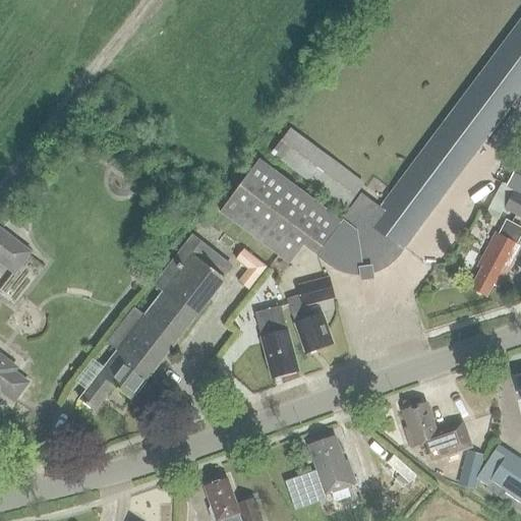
[(393,262),(399,254),(402,250),(520,91),(520,20),(381,209),(360,194),(340,221),(258,161),(220,213),(289,265),(303,246),(316,256),(330,265),(337,270),(344,273),(352,275),(361,275),(361,280),(371,278),(371,274),(379,271),(387,267),(393,262)]
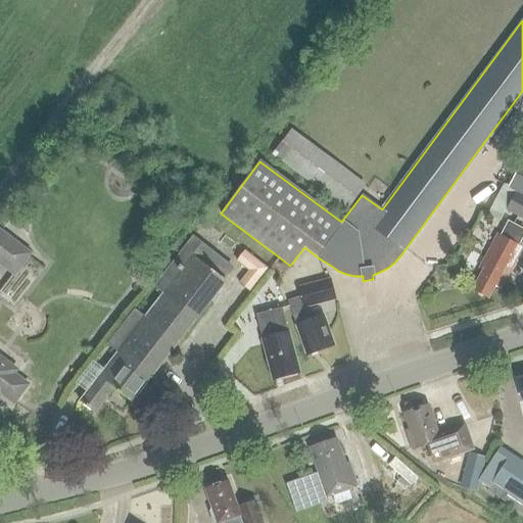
[(290,132),(274,153),(347,208),(365,187),(290,132)]
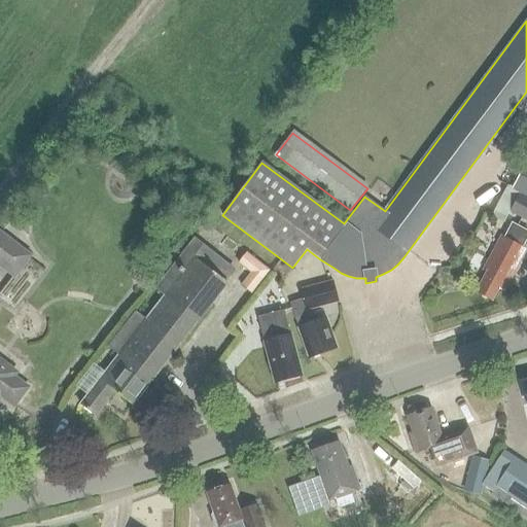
[(511,189),(520,194),(526,198),(526,162),(511,189)]
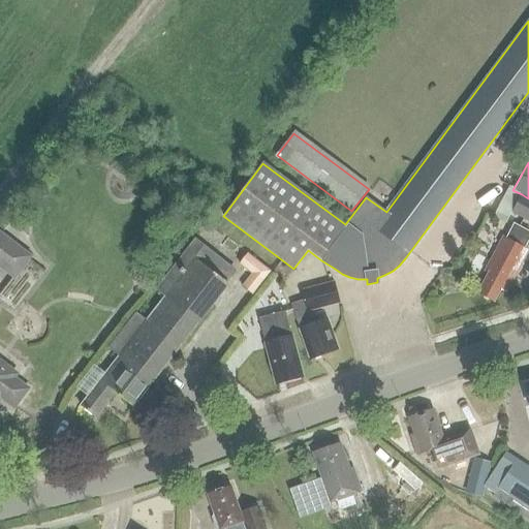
[(528,222),(528,198),(522,194),(511,213),(528,222)]
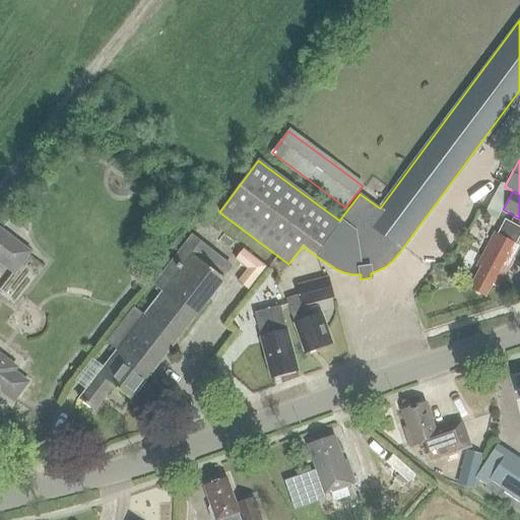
[(519,236),(519,228),(505,220),(498,235),(495,234),(476,267),(480,268),(469,288),(485,297),(492,285),(498,288),(519,247),(516,245),(519,236)]
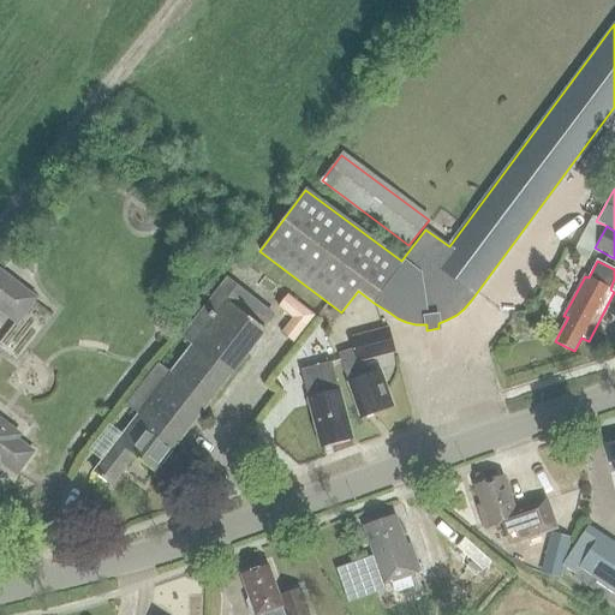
[(0,308),(17,321),(33,299),(0,274),(0,308)]
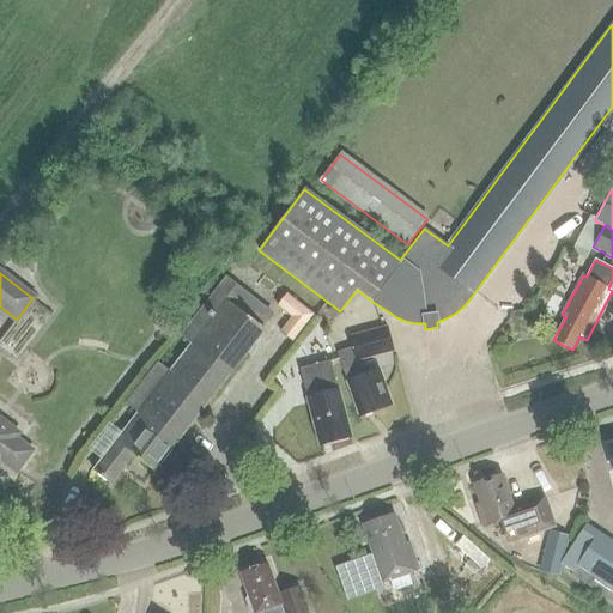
[(226,279),(182,335),(193,344),(170,372),(157,363),(125,404),(138,414),(93,471),(111,485),(134,455),(155,472),(265,329),(262,328),(272,315),(226,279)]
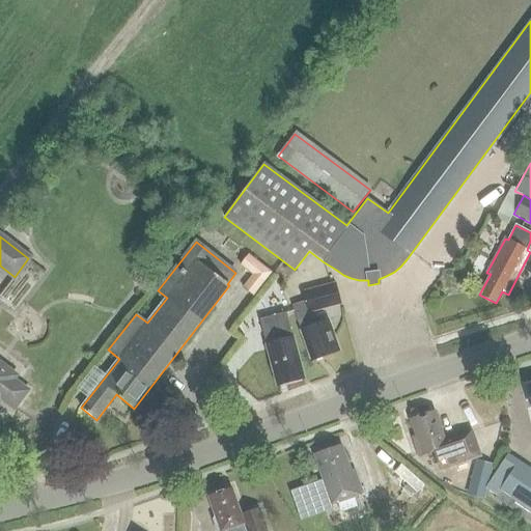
[(273,273),(249,254),(240,266),(252,275),(243,288),(254,297),(273,273)]
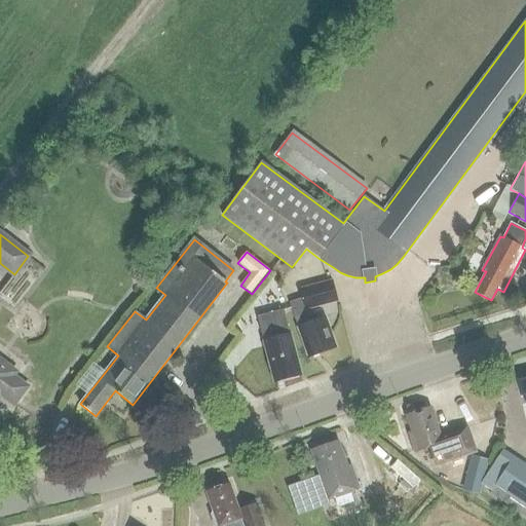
[(308,309),(338,301),(332,280),(300,290),(302,299),(290,303),(298,328),(303,342),(304,342),(310,358),(335,348),(329,332),(330,329),(328,323),(325,322),(324,318),(313,323),(308,309)]
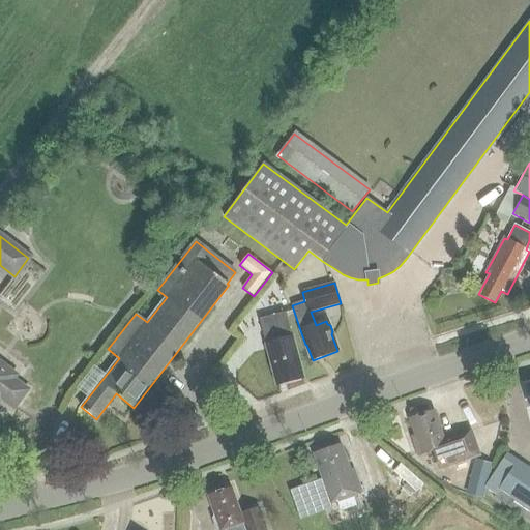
[(275,291),(265,298),(273,310),(284,302),(275,291)]
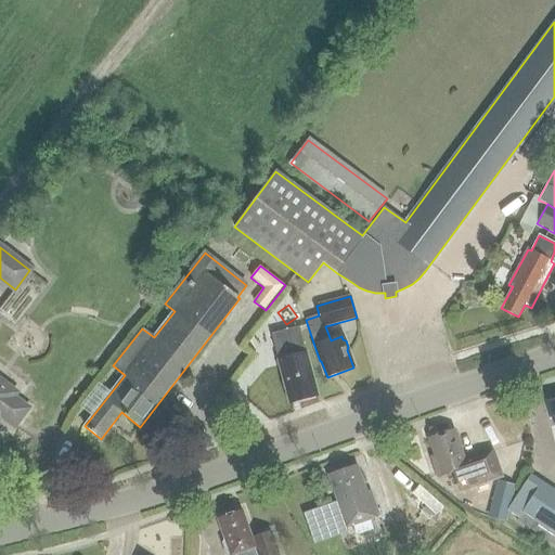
[(279,360),(279,361),(289,403),(318,396),(307,353),(299,327),(272,334),(279,360)]
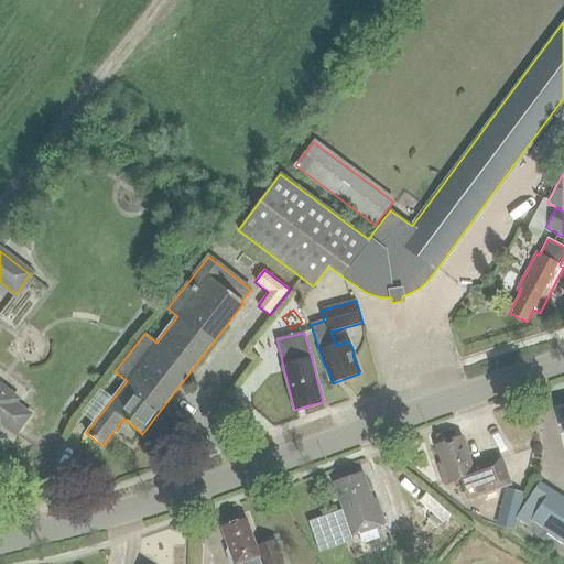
[(0,421),(14,433),(29,415),(12,403),(15,399),(0,387),(0,421)]
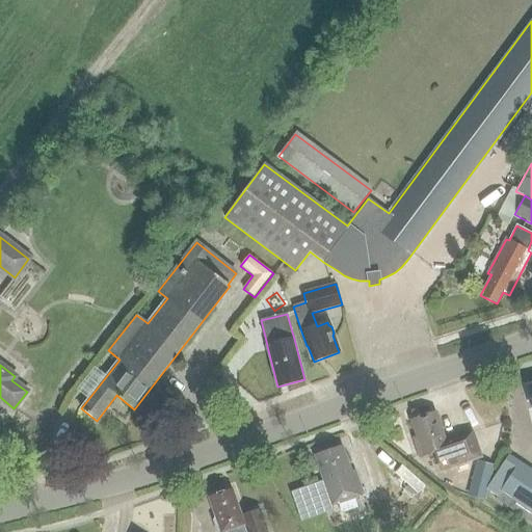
[(446,442),(436,413),(410,421),(417,436),(413,439),(419,457),(436,452),(441,464),(440,466),(441,471),(481,457),(472,432),(446,442)]
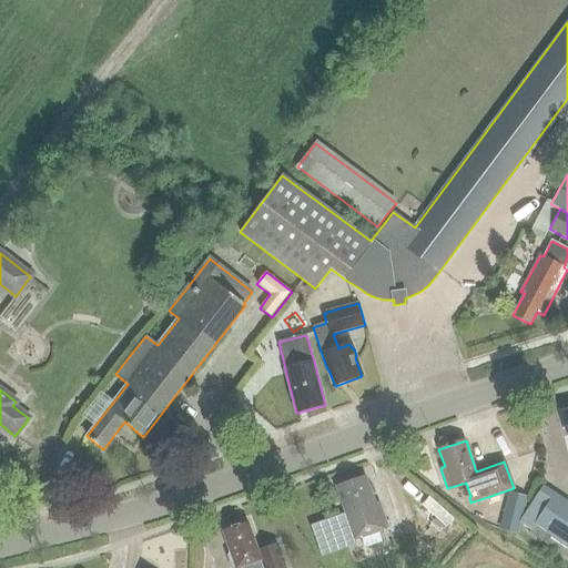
[(366,477),(336,487),(355,540),(388,529),(379,503),(375,504),(366,477)]
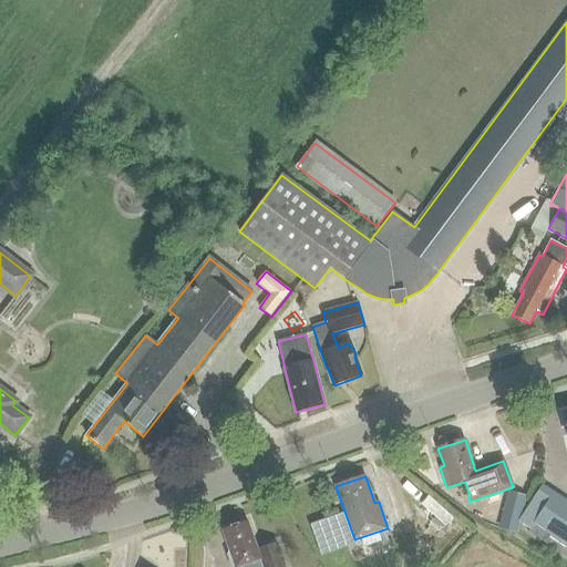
[(566,501),(553,493),(533,524),(534,524),(528,533),(566,557),(566,501)]
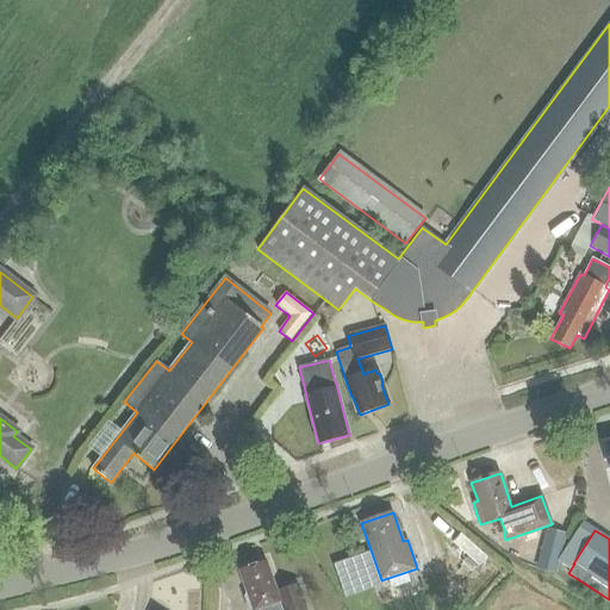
[(556,574),(562,551),(542,546),(536,570),(556,574)]
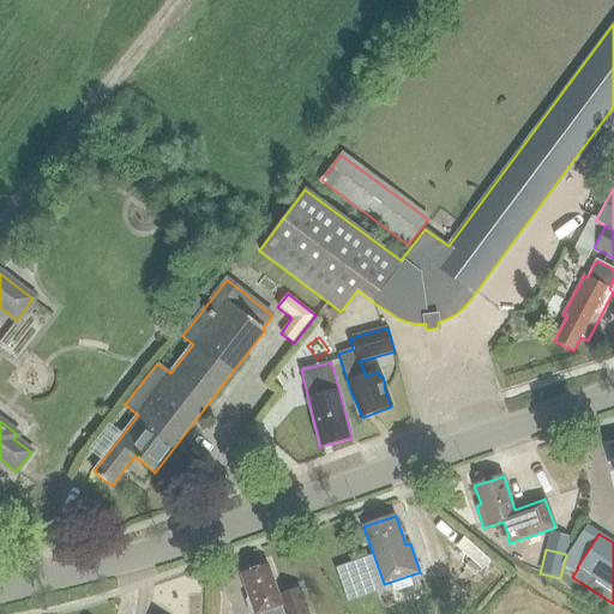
[(280,596),(269,565),(241,575),(248,599),(247,601),(251,613),(260,613),(282,607),(284,613),(308,613),(300,589),(280,596)]
